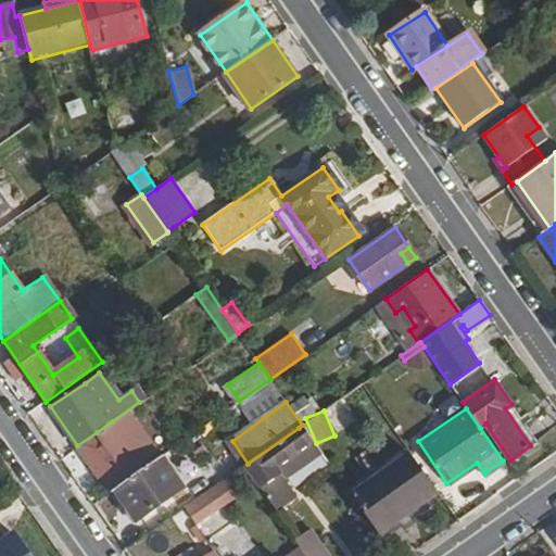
[(80,449),(108,487),(135,468),(113,437),(116,434),(109,424),(97,432),(100,436),(80,449)]
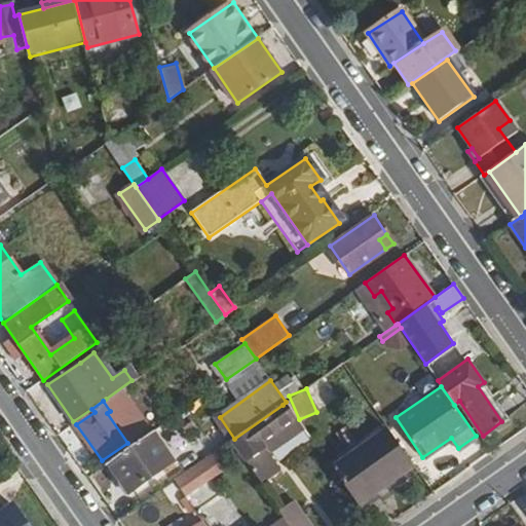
[(229,443),(261,487),(279,473),(266,455),(300,430),(283,405),(234,439),(229,443)]
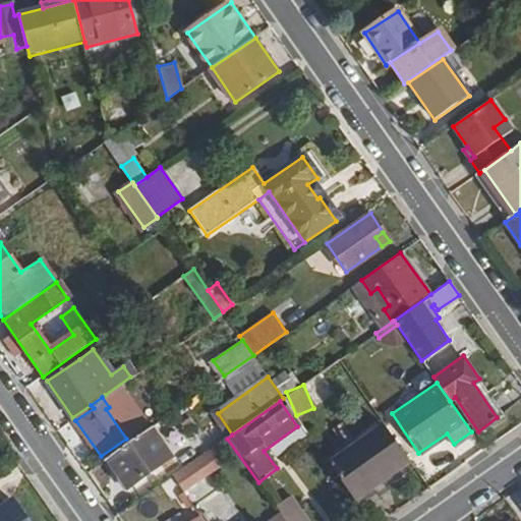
[(383,423),(328,462),(353,499),(408,460),(383,423)]
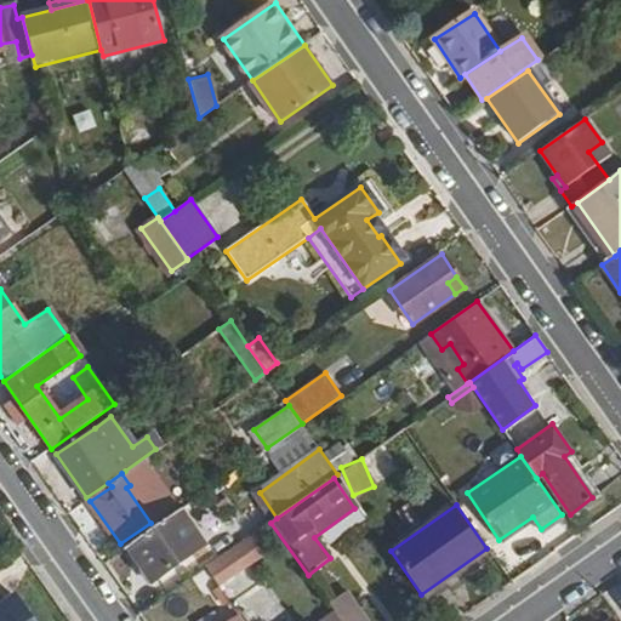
[(125,547),(151,582),(200,547),(176,512),(125,547)]
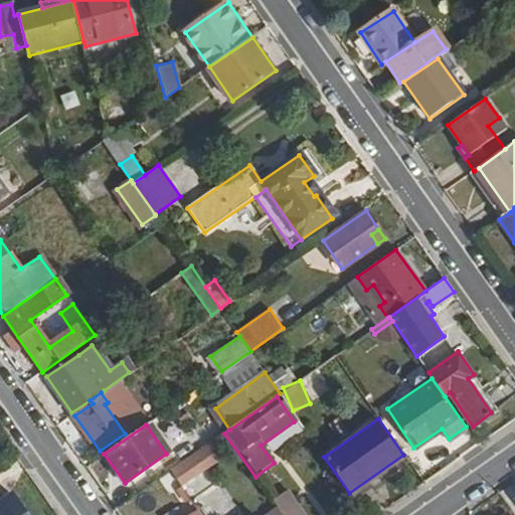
[(206,442),(168,468),(181,486),(219,460),(206,442)]
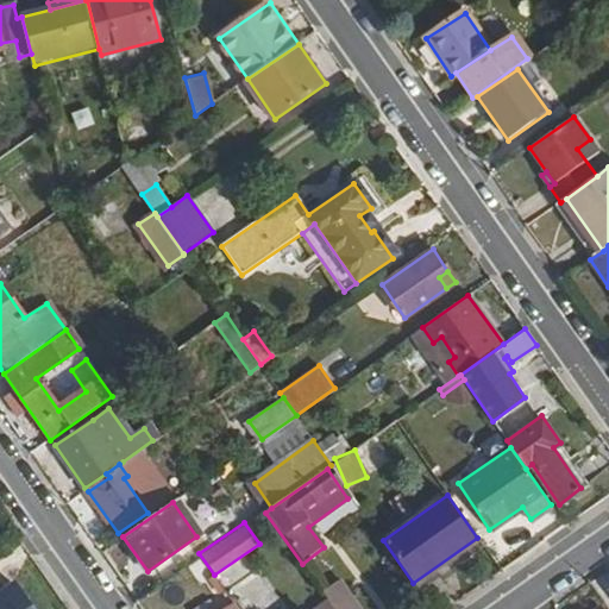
[(326,597),(334,608),(362,608),(341,581),(324,594),(326,597)]
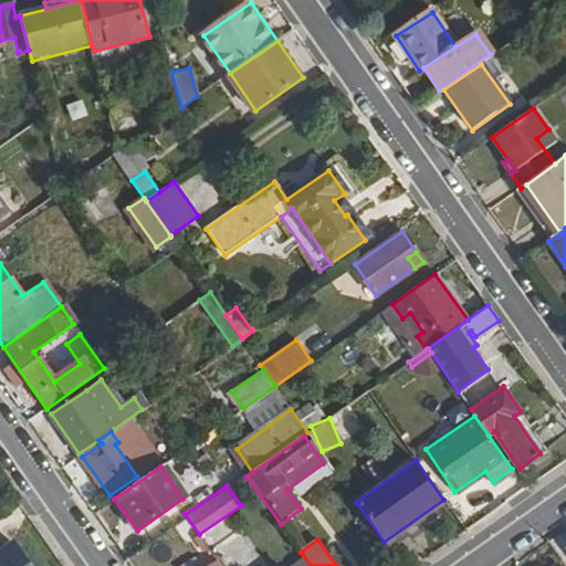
[(0,551),(0,565),(30,565),(13,542),(0,551)]
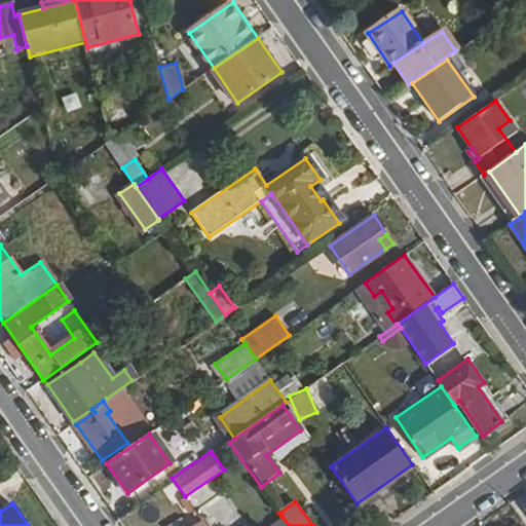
[(270,524),(272,525),(289,525),(282,516),(270,524)]
